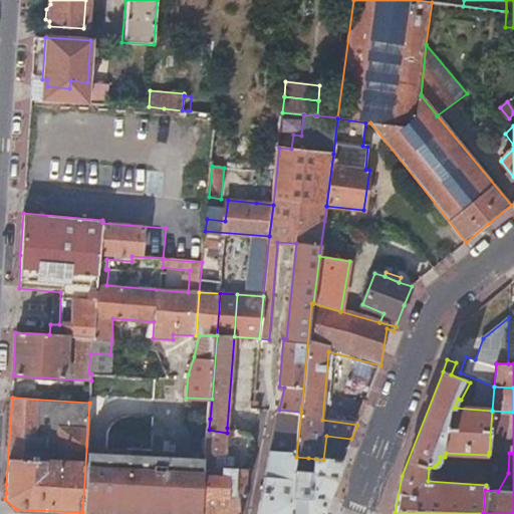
[(208,449),(209,430),(210,419),(212,399),(186,398),(185,418),(182,448),(208,449)]
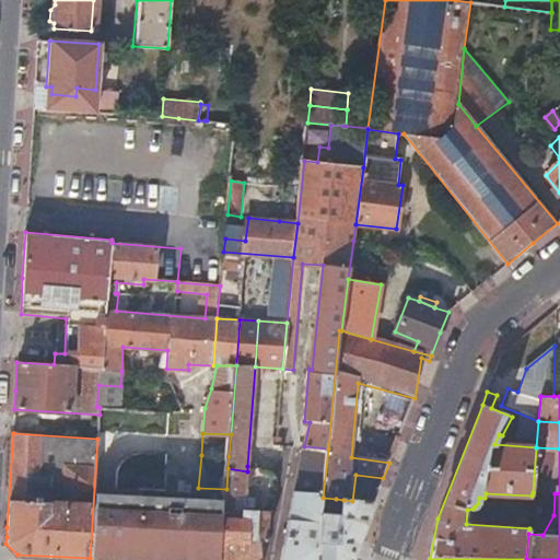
[(277,444),(284,445),(283,436),(277,435),(275,440),(277,444)]
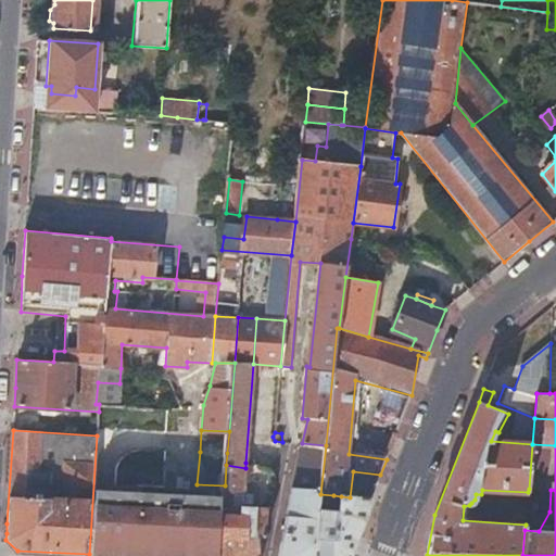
[(320,494),(326,445),(302,443),(287,515),(286,515),(277,555),(315,555),(319,515),(320,494)]
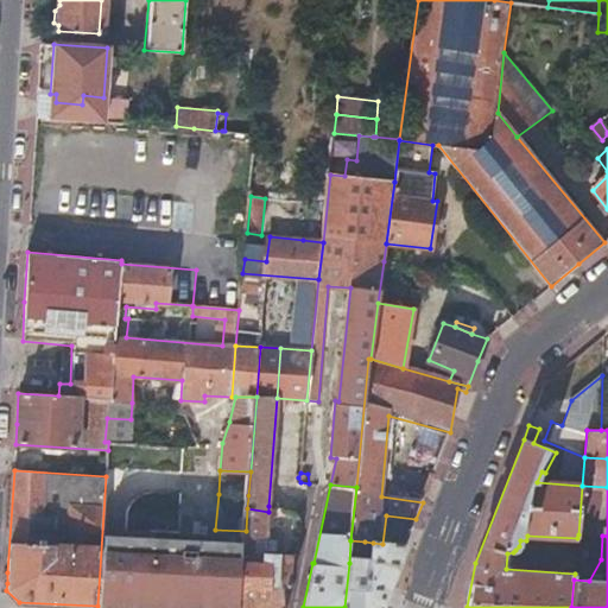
[(607,487),(582,486),(578,534),(602,536),(607,536),(607,487)]
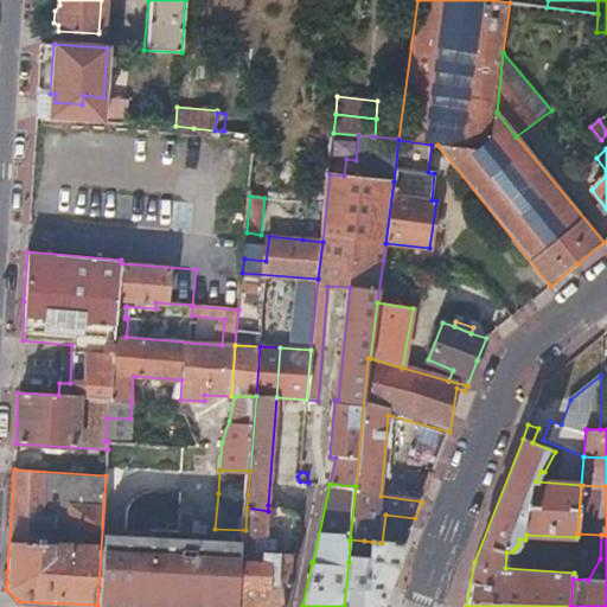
[(298,543),(301,521),(296,510),(268,505),(268,511),(264,553),(291,554),(298,543)]
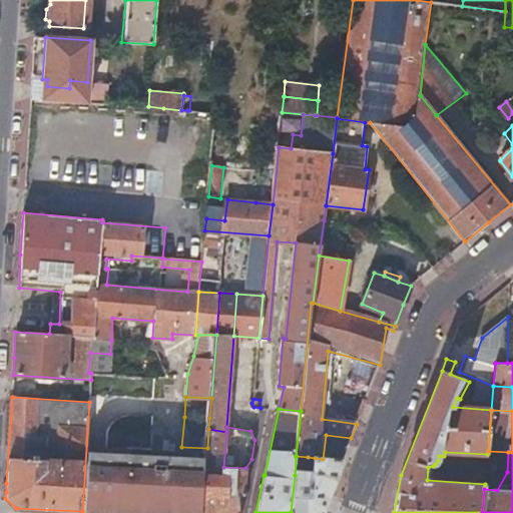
[(241,512),(245,486),(245,468),(223,467),(226,432),(208,429),(207,448),(206,458),(204,485),(201,512),(241,512)]
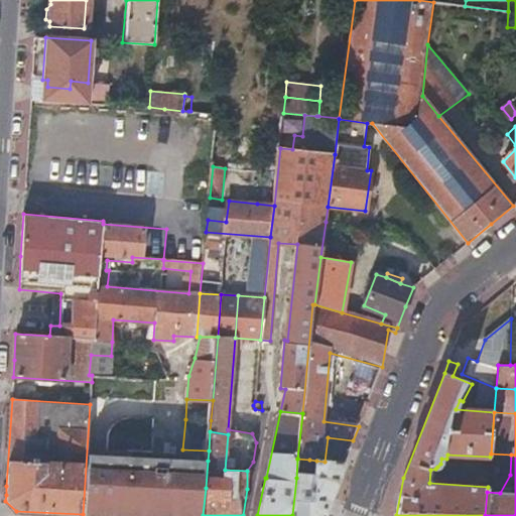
[(203,515),(206,488),(208,461),(192,460),(190,484),(179,483),(179,482),(176,482),(176,483),(166,483),(166,484),(165,484),(165,477),(155,475),(157,467),(155,467),(155,472),(153,472),(153,458),(87,454),(86,467),(84,511),(89,511),(89,515),(110,515),(122,515),(122,513),(127,513),(126,515),(132,515),(139,515),(159,515),(160,515),(164,515),(163,515),(203,515)]
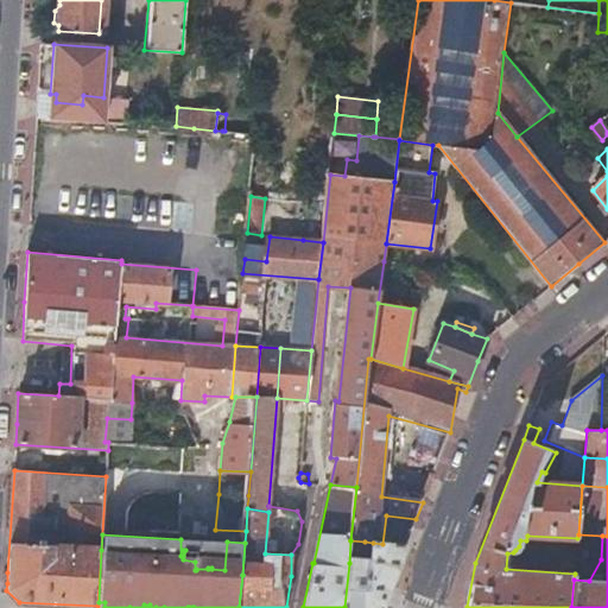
[(225,570),(227,542),(197,540),(197,550),(185,550),(183,559),(195,562),(195,570),(196,570),(196,569),(208,569),(208,568),(211,568),(211,569),(225,570)]
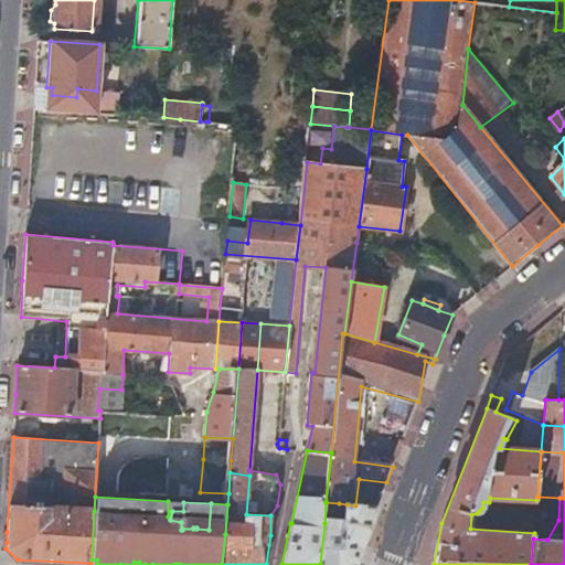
[(345,524),(347,504),(339,503),(338,523),(345,524)]
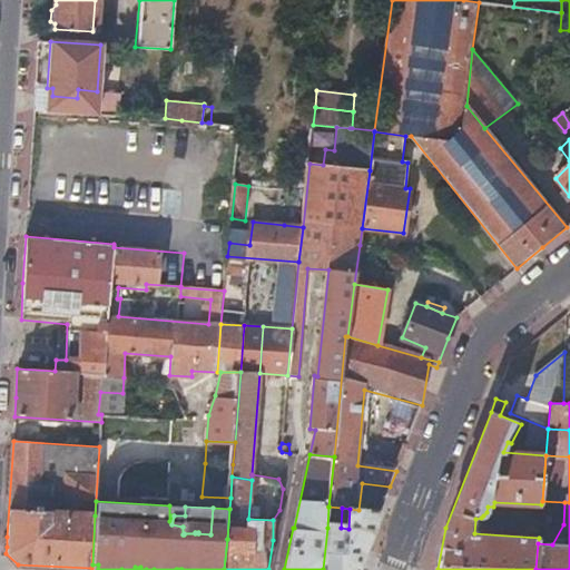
[(359,510),(350,509),(349,529),(341,528),(327,528),(323,569),(357,569),(366,549),(380,512),(359,510)]
